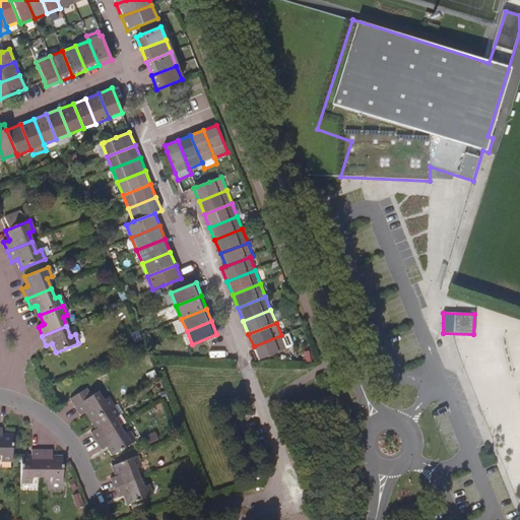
[(286,349),(281,335),(254,346),(259,361),(286,349)]
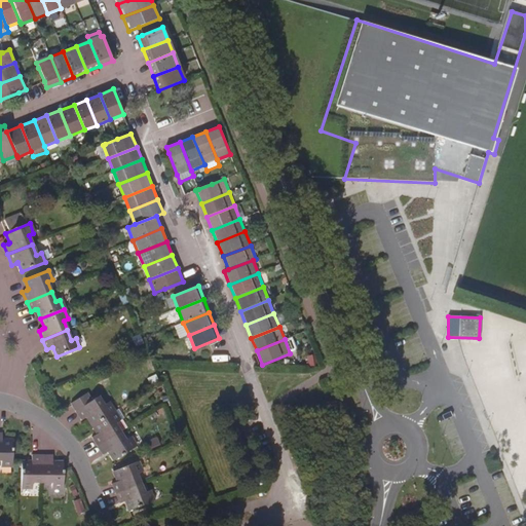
[(91,415),(96,424),(119,413),(114,404),(109,406),(105,397),(98,400),(96,395),(92,392),(77,400),(85,417),(91,415)]
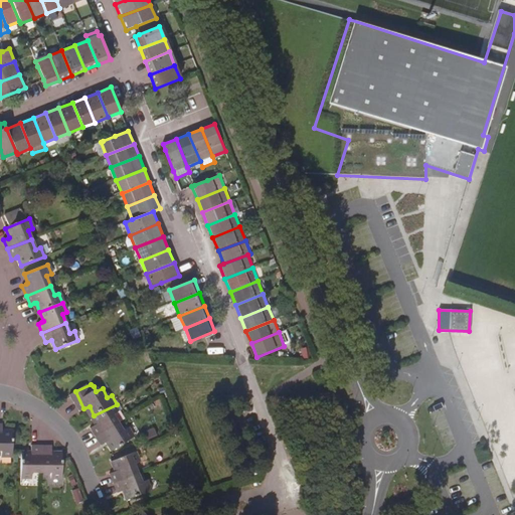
[(122,402),(117,404),(94,415),(98,423),(93,426),(97,436),(121,424),(127,421),(123,412),(126,411),(122,402)]
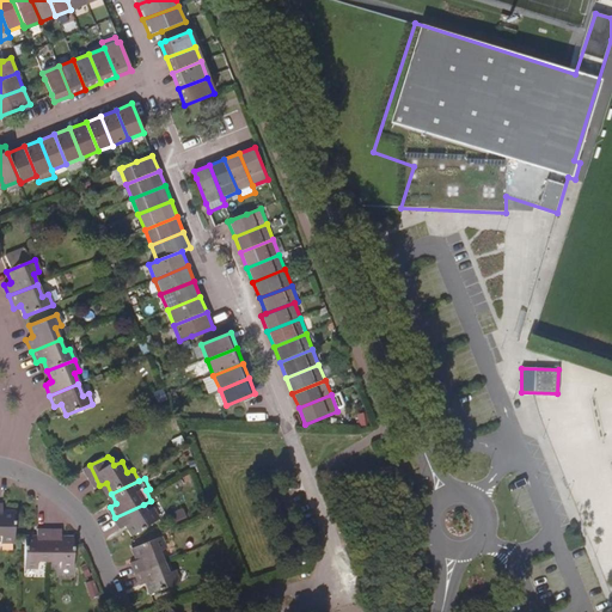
[(4,506),(0,505),(0,537),(2,537),(2,543),(14,543),(14,513),(2,513),(4,506)]
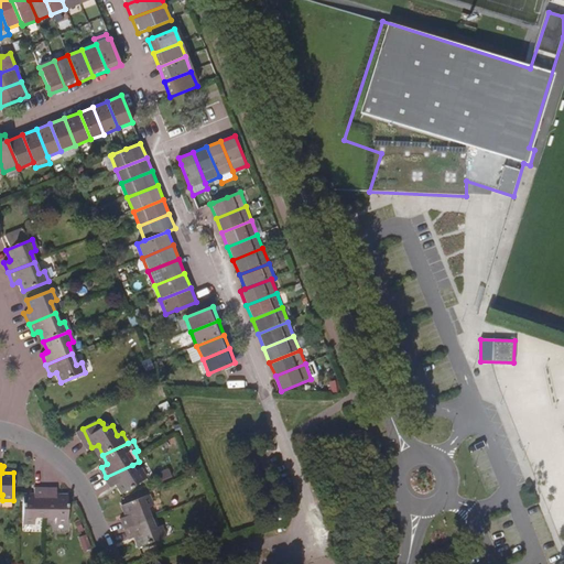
[(137,475),(132,465),(106,477),(111,487),(117,485),(122,494),(147,483),(142,473),(137,475)]
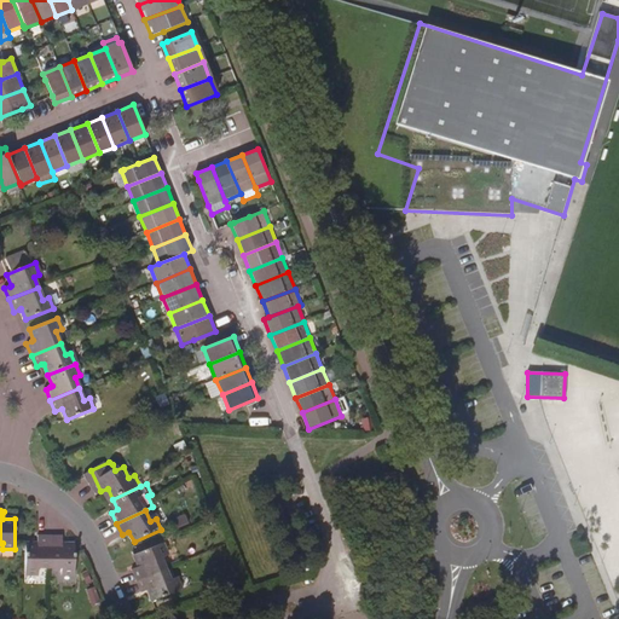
[(36,568),(50,570),(50,537),(38,537),(38,545),(25,545),(24,574),(36,574),(36,568)]
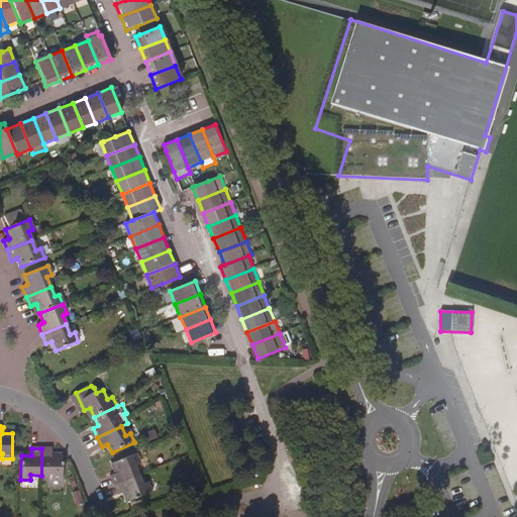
[(52,448),(41,448),(41,476),(50,476),(50,481),(61,481),(61,455),(52,455),(52,448)]
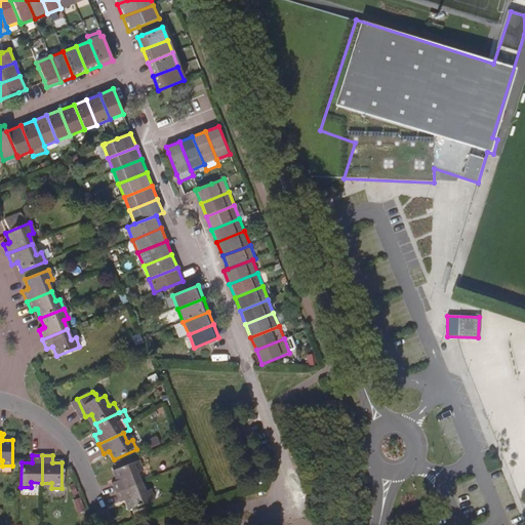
[(111,484),(115,494),(139,484),(136,474),(142,472),(137,462),(113,472),(117,482),(111,484)]
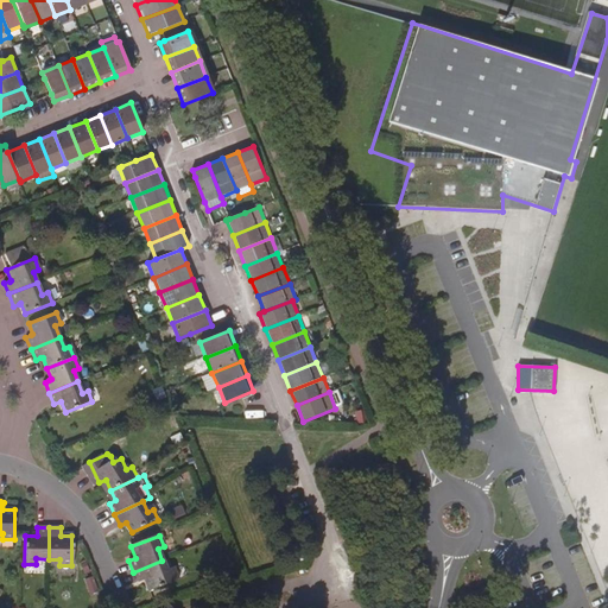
[(166,571),(162,561),(133,572),(137,583),(145,580),(149,590),(177,580),(172,569),(166,571)]
